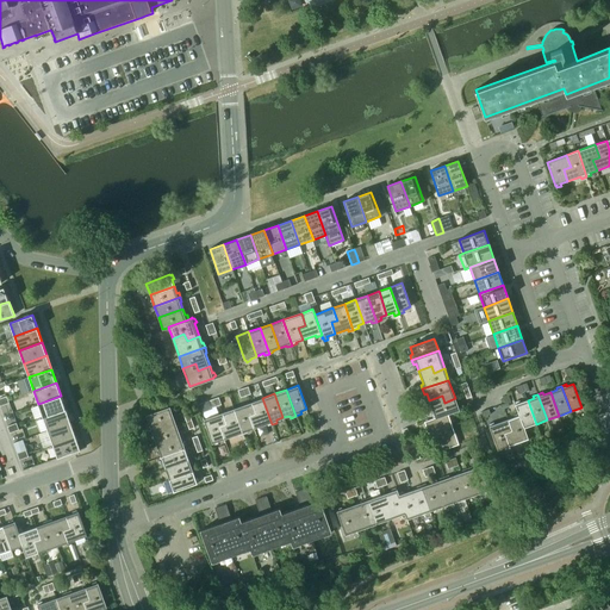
[(66,410),(61,396),(38,404),(43,417),(66,410)]
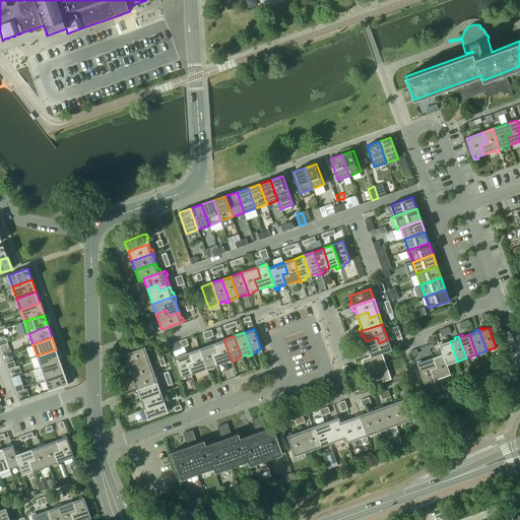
[(392,349),(388,339),(379,343),(377,337),(366,341),(371,356),(382,352),(382,353),(392,349)]
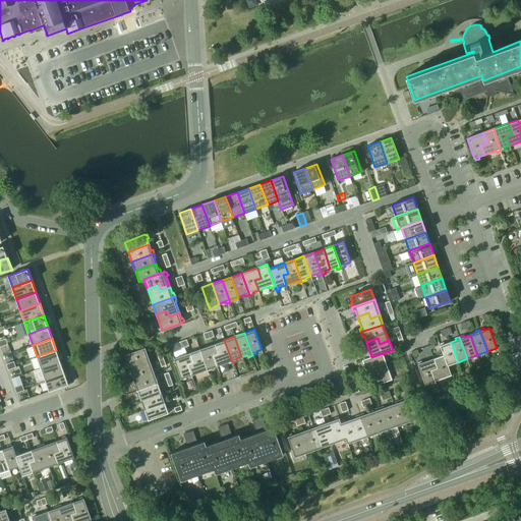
[(224,340),(215,343),(219,353),(213,354),(217,365),(228,361),(229,363),(232,362),(224,340)]
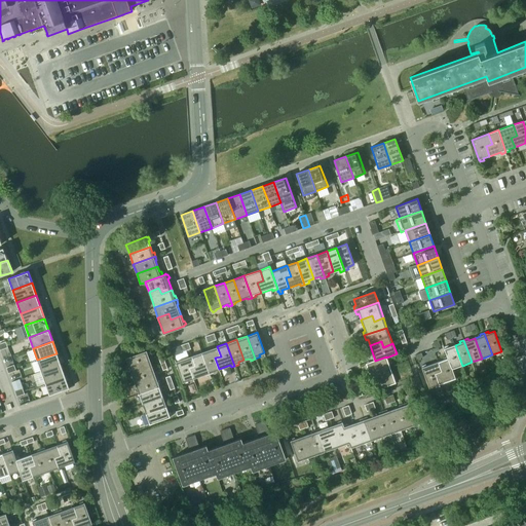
[(444,348),(447,357),(447,358),(448,358),(452,369),(462,366),(455,345),(449,347),(448,345),(444,346),(445,348),(444,348)]
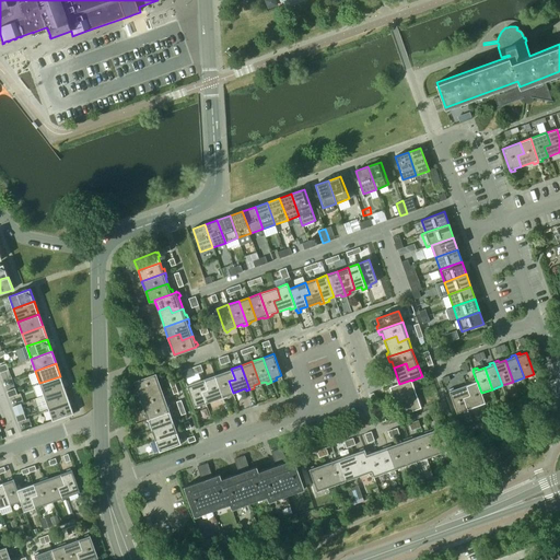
[(235,380),(231,369),(214,375),(222,399),(228,397),(226,395),(233,393),(229,381),(235,380)]
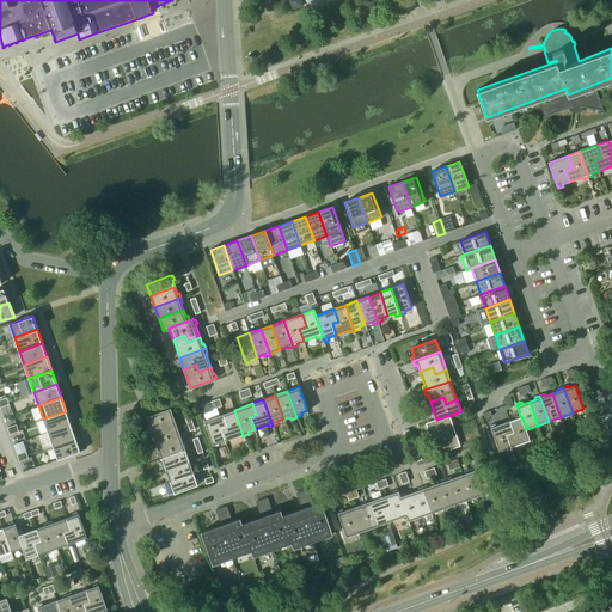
[(147,417),(152,430),(163,426),(165,432),(177,428),(172,414),(175,412),(173,409),(171,409),(147,417)]
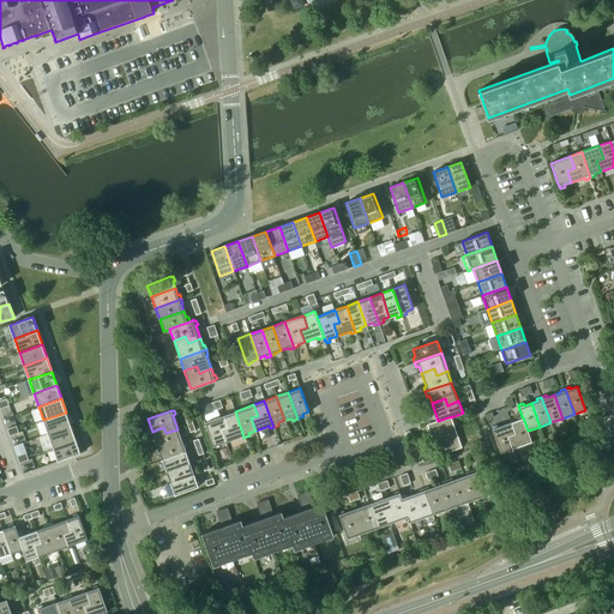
[(240,439),(244,438),(235,411),(224,415),(228,427),(221,429),(226,441),(239,437),(240,439)]
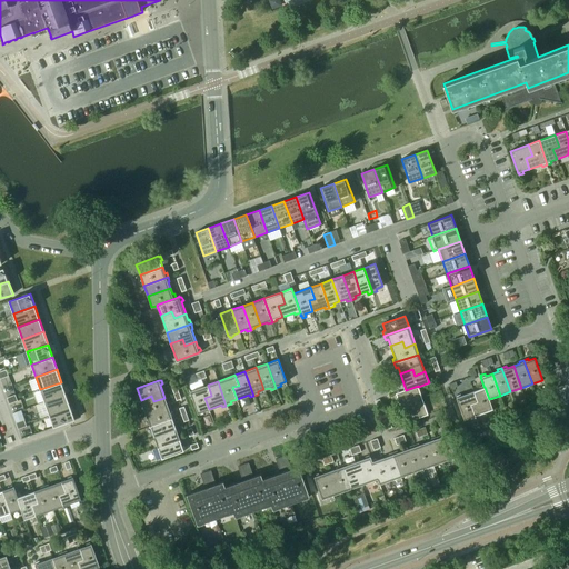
[(66,395),(61,382),(40,389),(45,402),(66,395)]
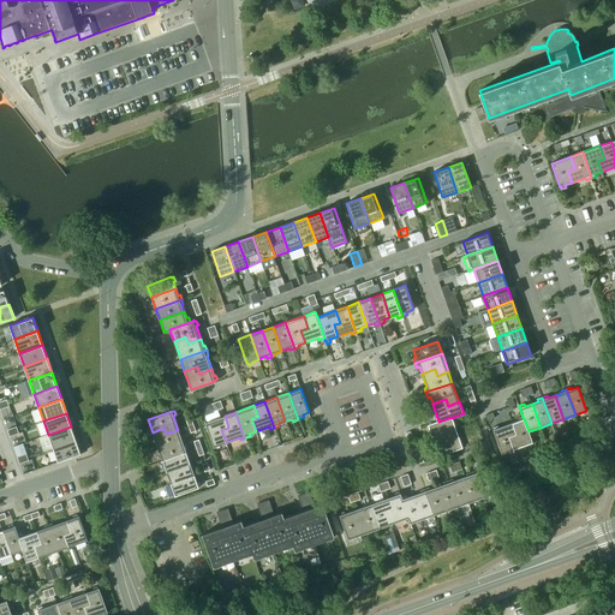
[(219,445),(226,442),(221,430),(228,428),(225,416),(206,422),(214,447),(215,446),(216,448),(220,447),(219,445)]
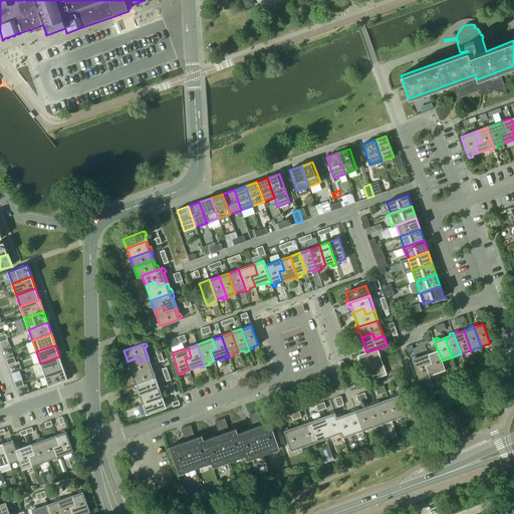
[(381,358),(377,349),(377,348),(366,352),(356,355),(357,356),(355,357),(356,360),(358,360),(362,371),(373,367),(371,362),(381,358)]
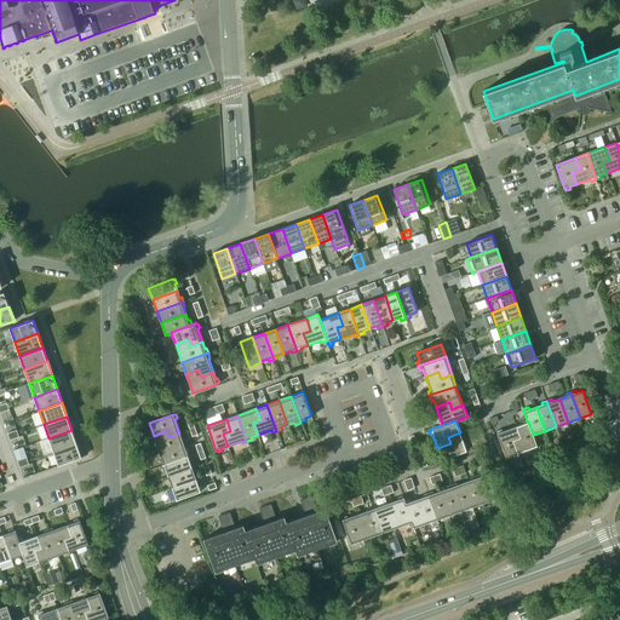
[(538,446),(533,435),(528,422),(527,422),(527,420),(522,422),(523,424),(516,426),(521,437),(514,440),(518,453),(538,446)]
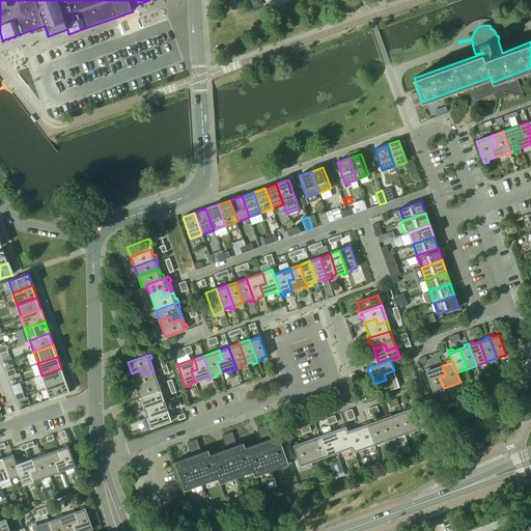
[(434,391),(444,388),(440,376),(446,374),(442,365),(430,369),(429,367),(426,369),(426,370),(426,371),(434,391)]
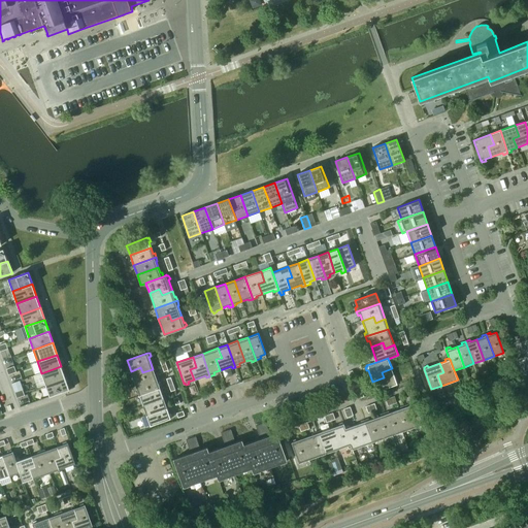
[(65,377),(61,366),(41,373),(45,385),(65,377)]
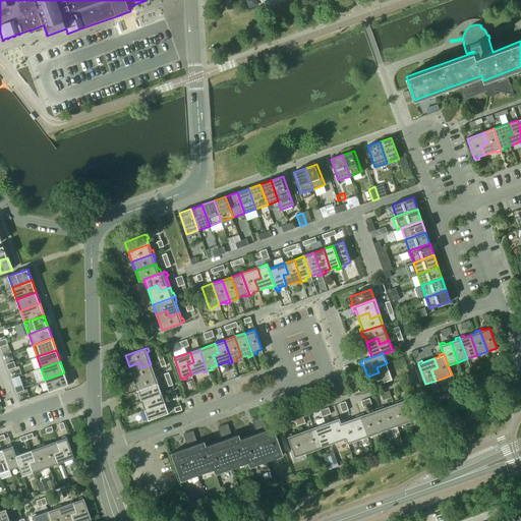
[(153,369),(151,364),(140,367),(138,362),(129,366),(134,381),(156,372),(155,368),(153,369)]
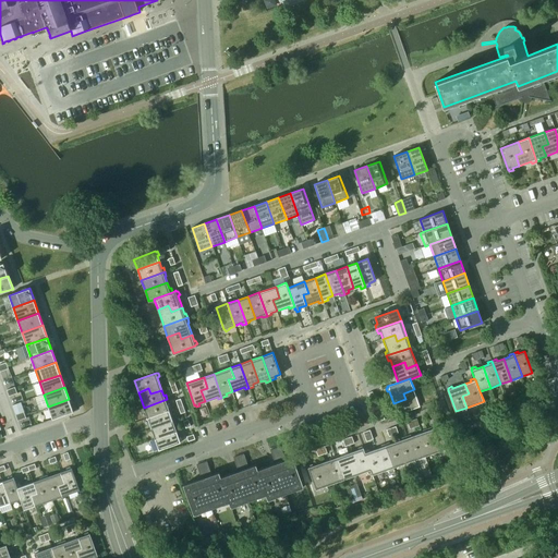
[(420,407),(414,389),(403,393),(405,399),(393,403),(396,410),(393,411),(395,414),(398,413),(398,414),(420,407)]
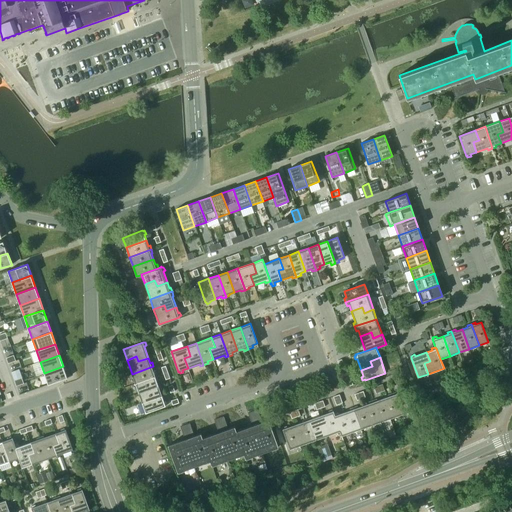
[(67,378),(63,366),(44,373),(48,385),(67,378)]
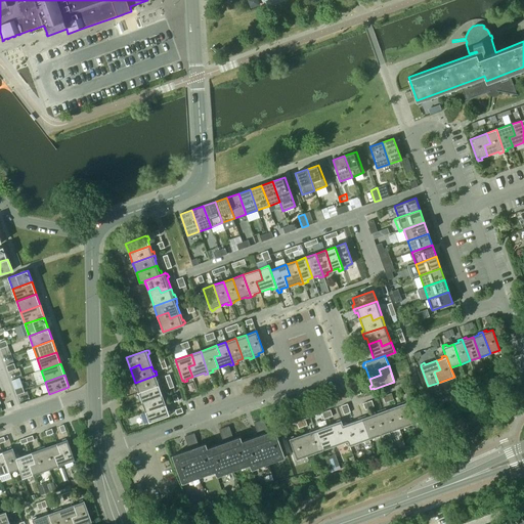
[(135,383),(138,393),(159,385),(157,380),(159,379),(157,375),(135,383)]
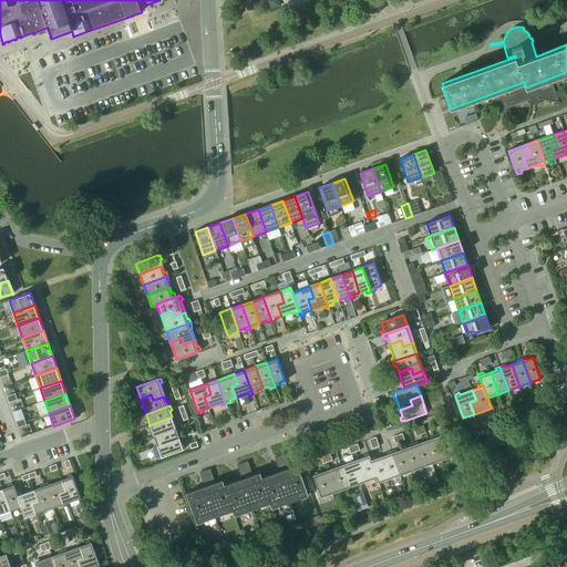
[(174,423),(172,416),(150,425),(154,435),(178,426),(176,422),(174,423)]
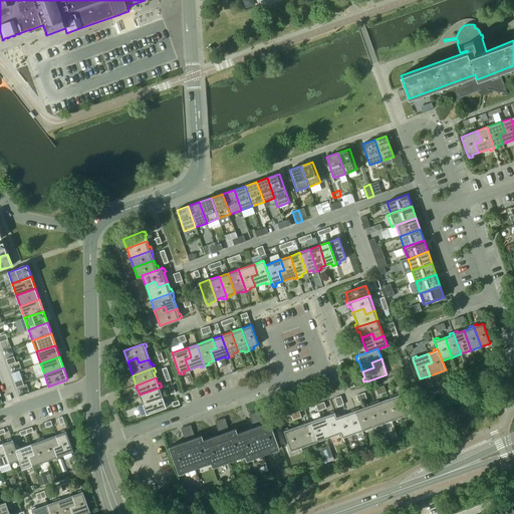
[(140,395),(143,405),(164,398),(161,392),(163,391),(162,387),(140,395)]
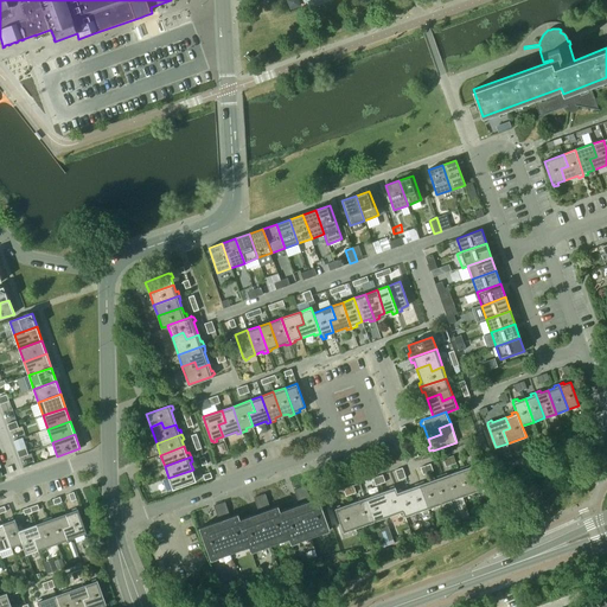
[(513,460),(516,466),(526,461),(525,457),(513,460)]
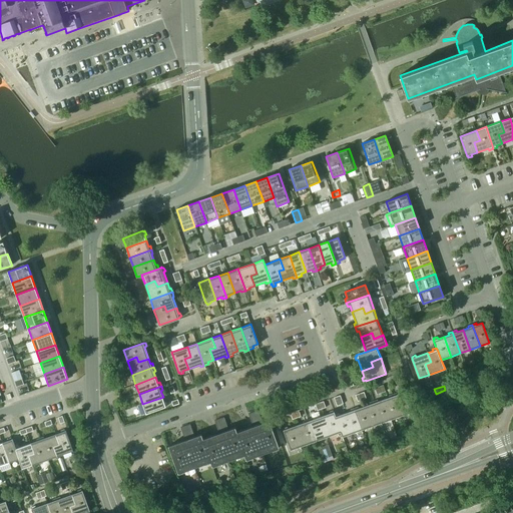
[(392,394),(400,416),(410,412),(403,392),(397,394),(397,392),(392,394)]
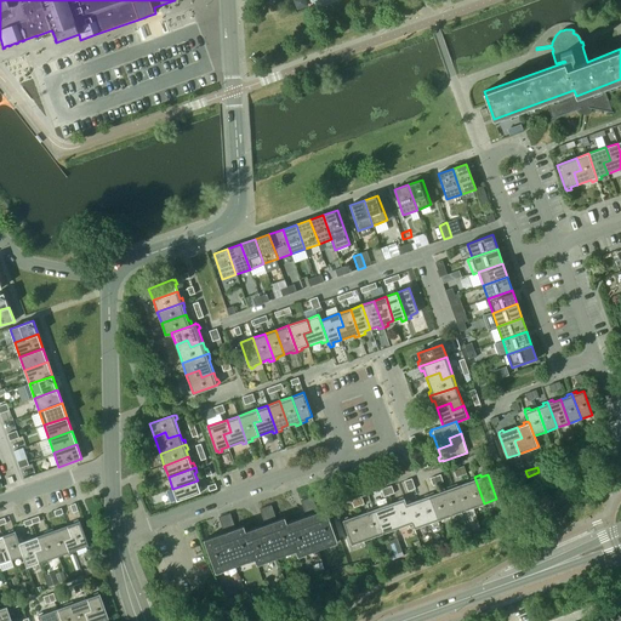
[(465,483),(473,507),(484,503),(474,477),(469,478),(471,482),(465,483)]
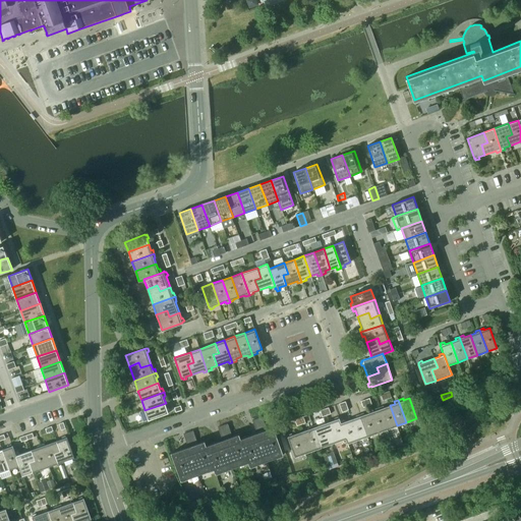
[(168,408),(166,403),(145,410),(149,420),(169,412),(171,411),(169,408),(168,408)]
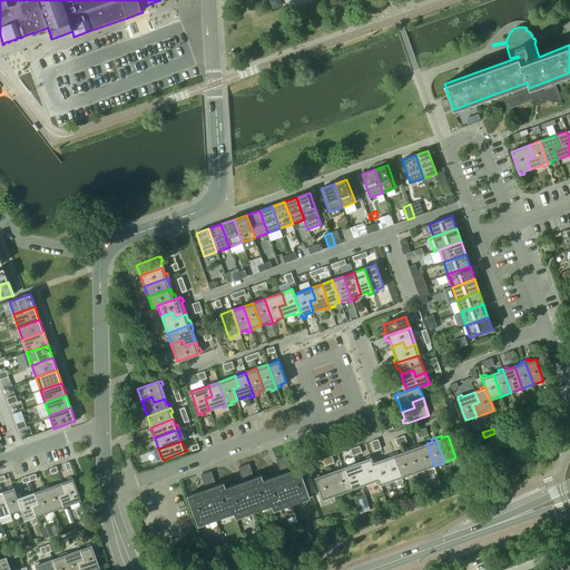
[(414,445),(423,470),(434,465),(426,443),(420,445),(419,443),(414,445)]
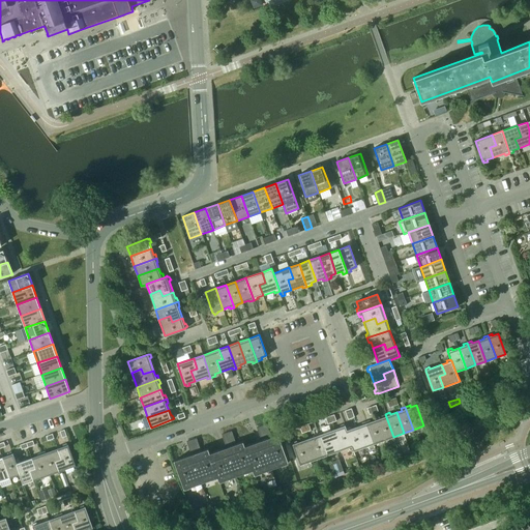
[(376,420),(383,440),(393,437),(385,414),(381,415),(382,418),(376,420)]
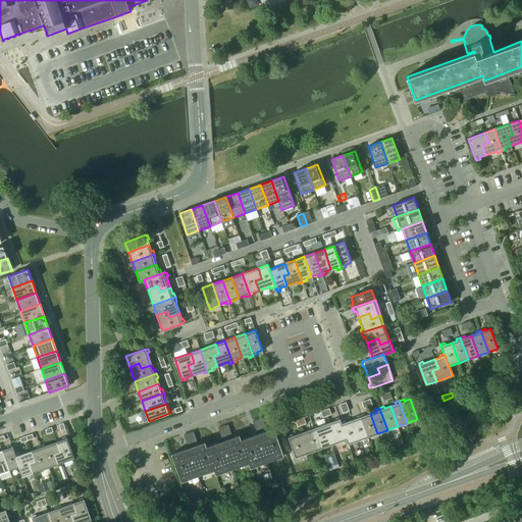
[(360,415),(367,437),(377,433),(370,414),(364,416),(364,414),(360,415)]
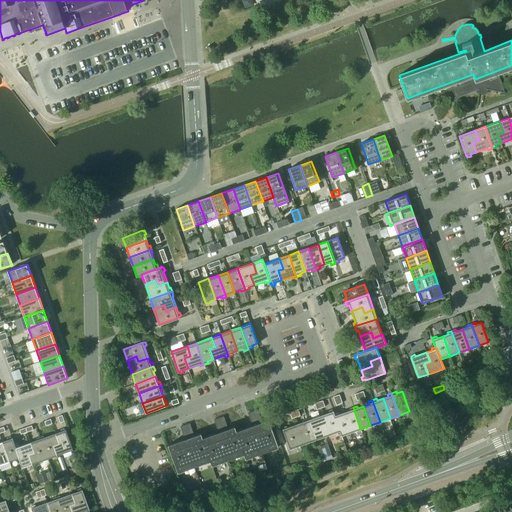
[(351,432),(360,429),(353,407),(349,408),(350,411),(344,413),(351,432)]
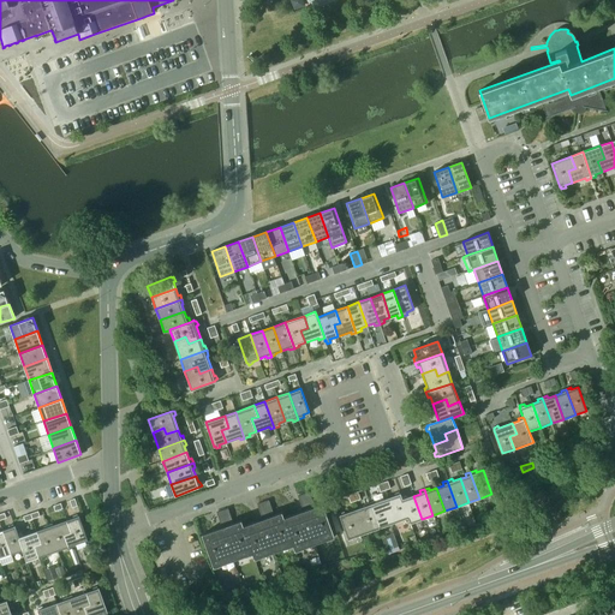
[(303,511),(282,518),(293,545),(296,550),(334,537),(322,503),(315,506),(309,491),(298,495),(303,511)]
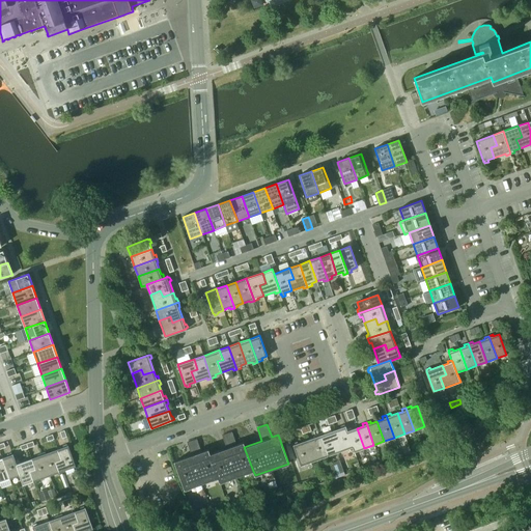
[(333,443),(336,452),(353,447),(346,429),(345,426),(344,426),(344,425),(340,426),(341,427),(335,429),(339,440),(333,443)]
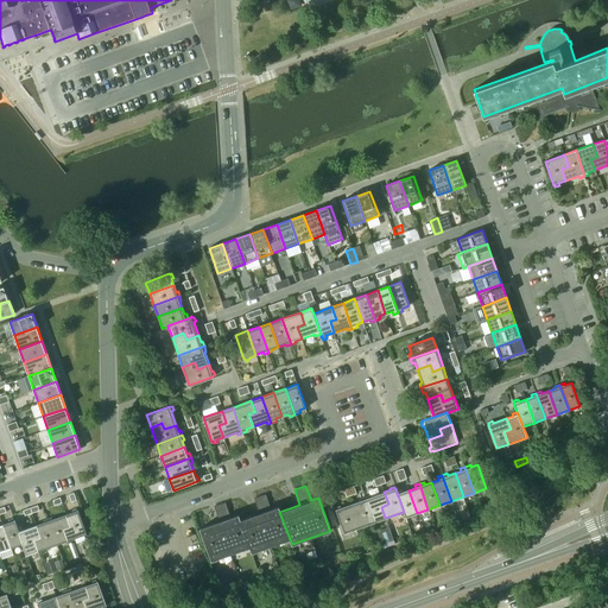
[(404,512),(405,518),(417,513),(409,491),(403,493),(401,489),(397,492),(404,512)]
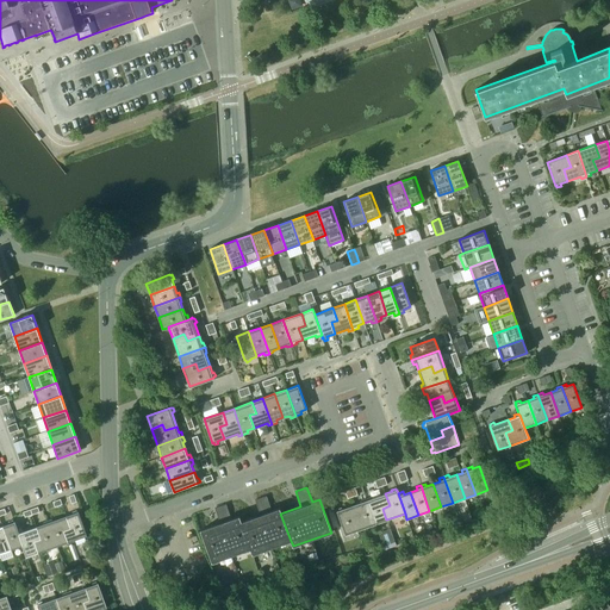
[(367,498),(375,524),(386,520),(383,509),(390,505),(385,493),(372,498),(371,497),(367,498)]
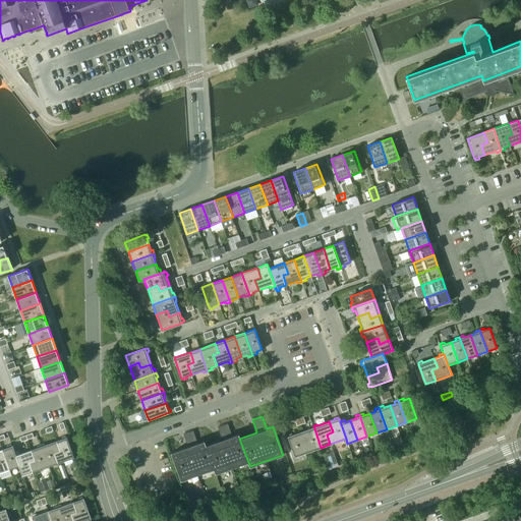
[(216,473),(248,462),(239,439),(238,433),(232,436),(227,423),(218,426),(222,440),(206,446),(214,469),(216,473)]
